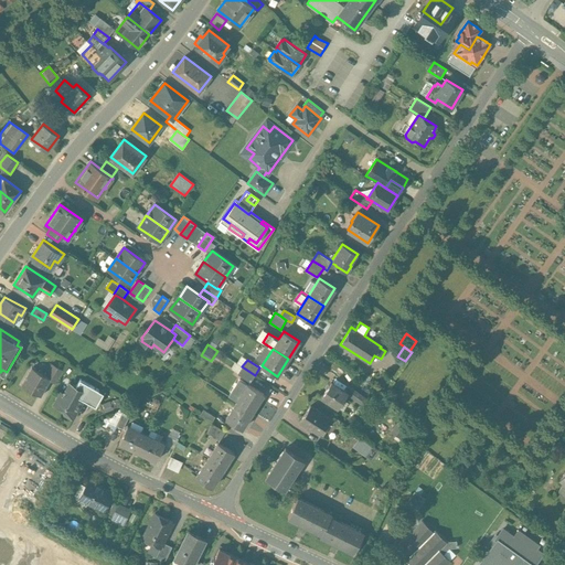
[(45,375),(32,368),(22,385),(41,396),(50,381),(51,379),(57,366),(52,364),(45,375)]
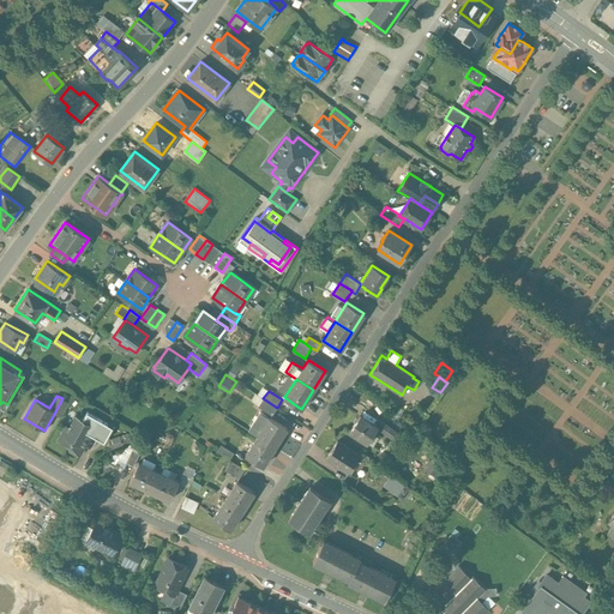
[(68,402),(62,398),(55,411),(54,414),(60,417),(68,402)]
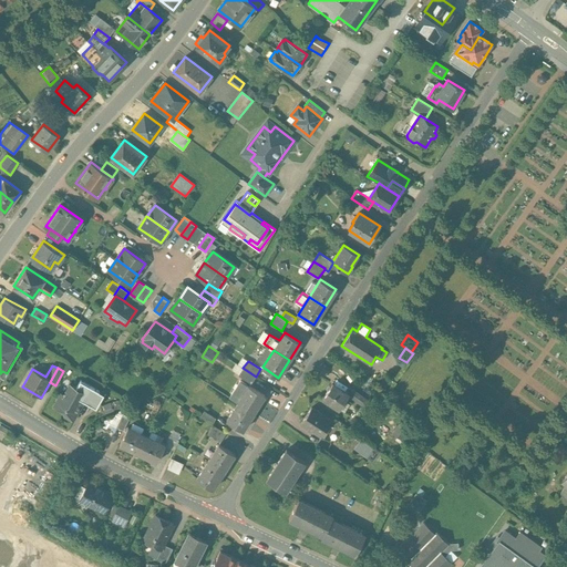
[(348,394),(332,383),(322,398),(339,409),(348,394)]
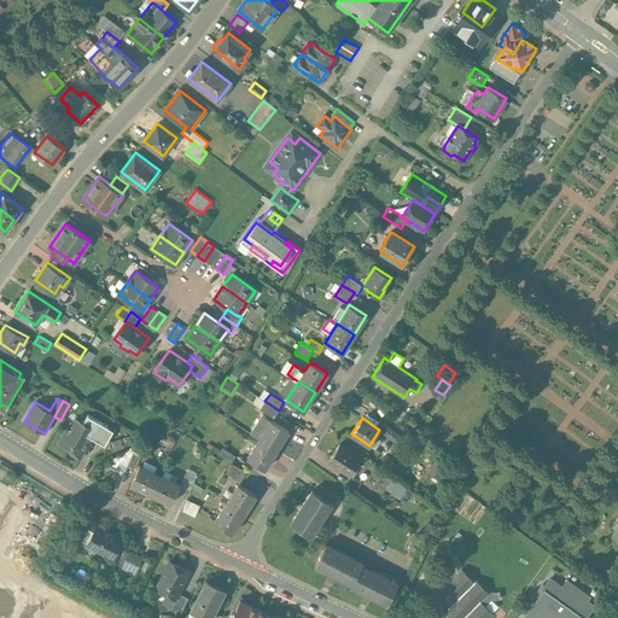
[(95,429),(77,419),(70,431),(68,429),(59,443),(69,448),(70,454),(77,458),(80,456),(91,437),(95,430),(95,429)]
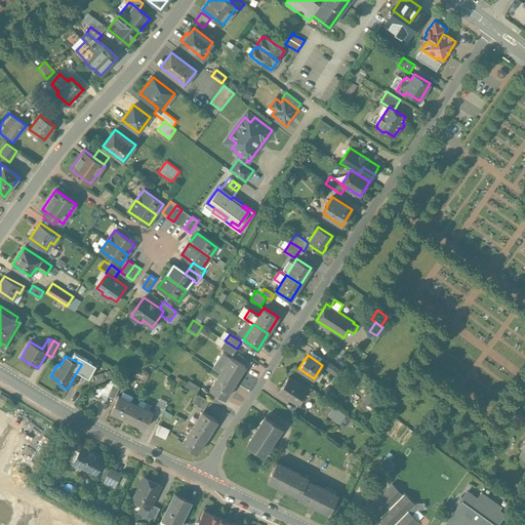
[(245,366),(231,356),(220,372),(235,382),(245,366)]
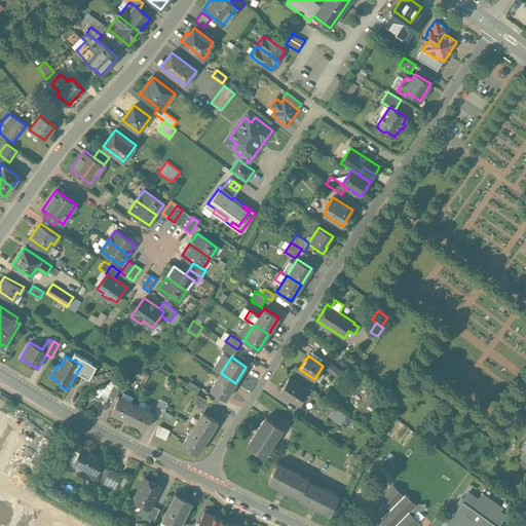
[(92,363),(84,359),(81,365),(81,366),(77,372),(84,376),(92,363)]
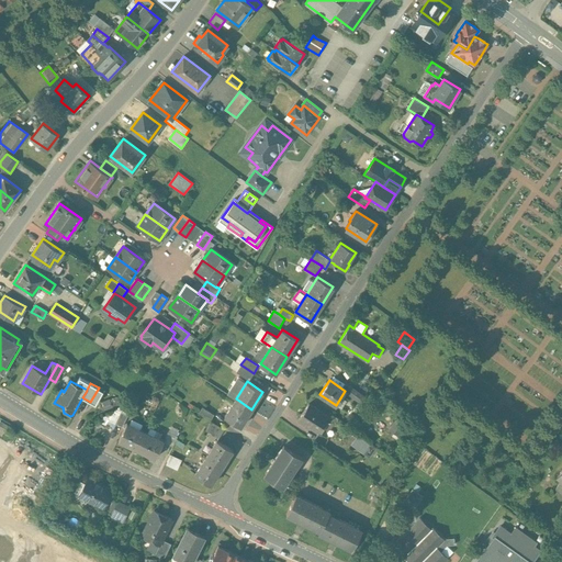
[(364,397),(352,388),(348,393),(361,403),(364,397)]
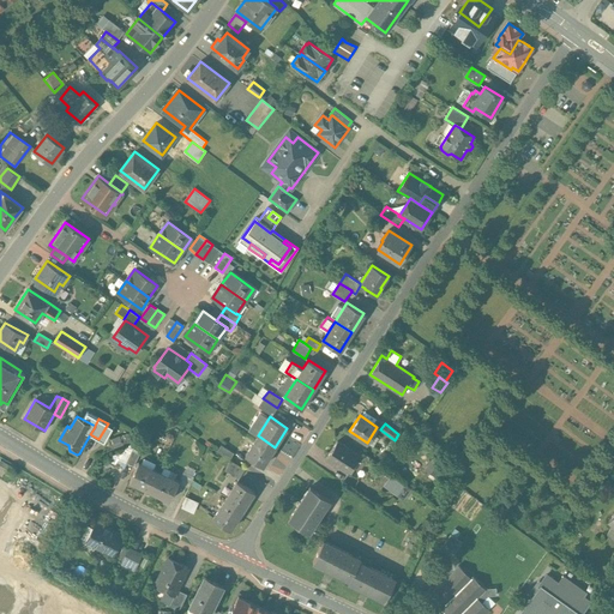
[(275,447),(258,435),(246,455),(263,465),(275,447)]
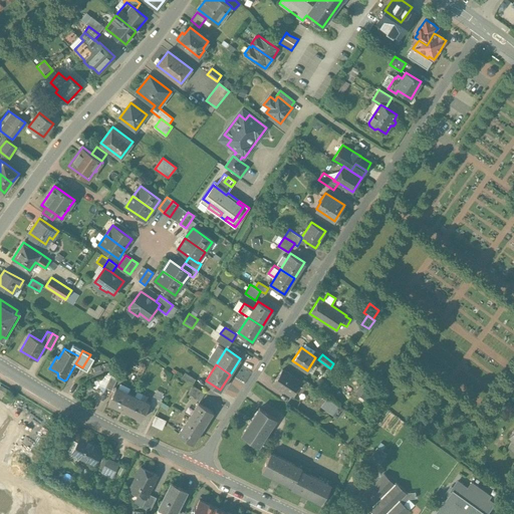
[(100,365),(93,368),(95,374),(102,371),(100,365)]
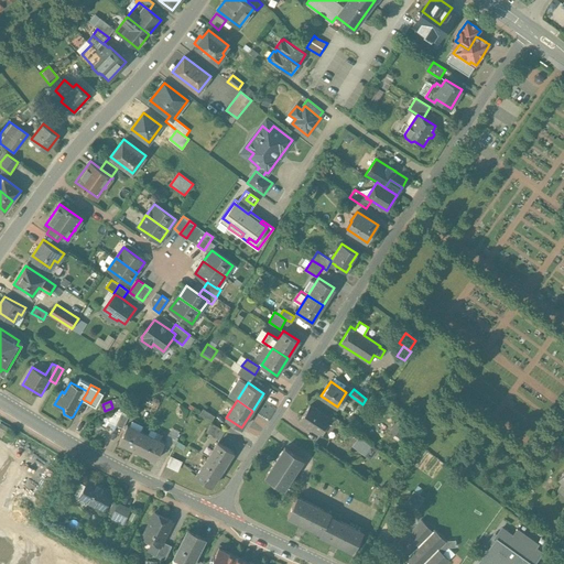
[(329,419),(310,405),(300,421),(306,425),(306,426),(312,430),(312,429),(320,434),(329,419)]
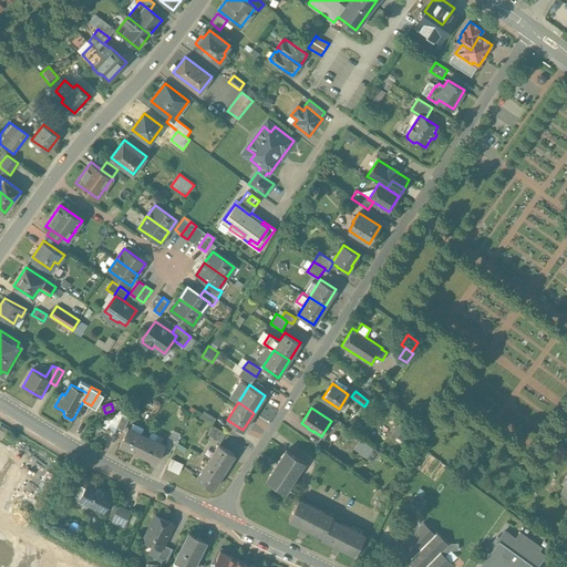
[(216,418),(205,411),(200,416),(213,424),(216,418)]
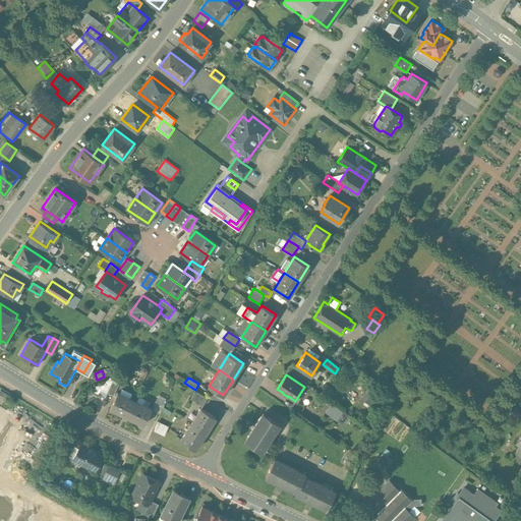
[(119,385),(112,382),(107,393),(114,396),(119,385)]
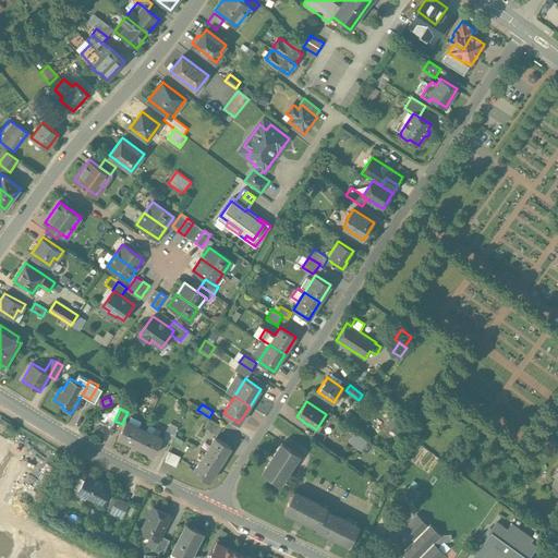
[(396,414),(387,426),(395,432),(403,420),(396,414)]
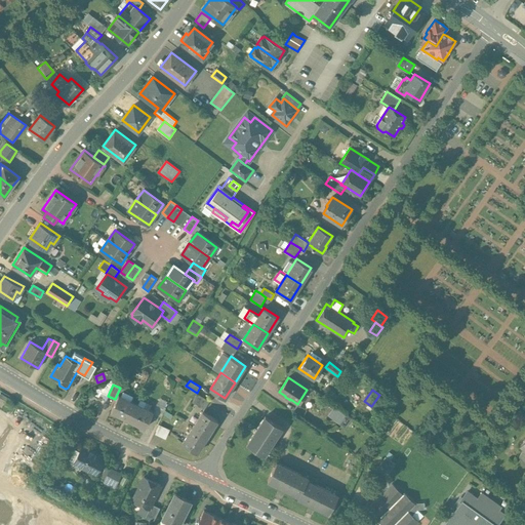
[(209,401),(197,394),(192,402),(204,409),(209,401)]
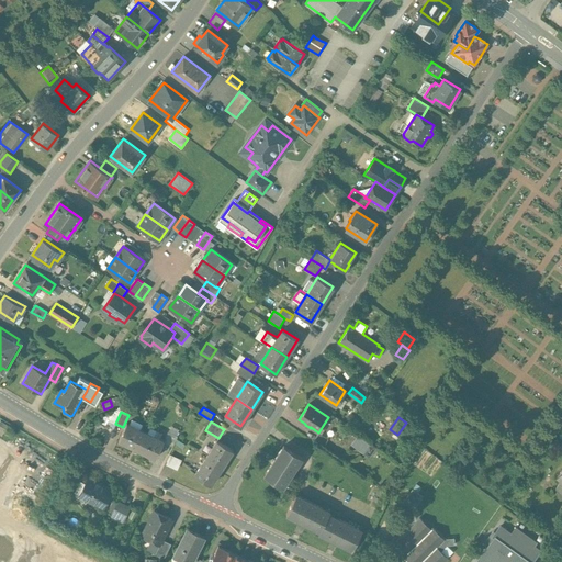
[(145,431),(126,423),(119,440),(137,449),(145,431)]
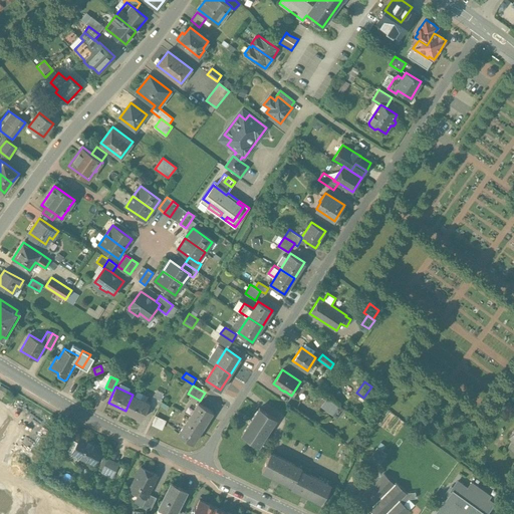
[(150,403),(133,395),(125,411),(143,419),(150,403)]
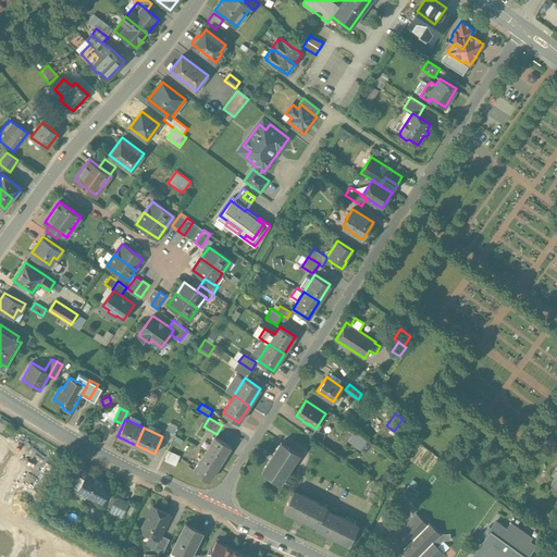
[(368,438),(356,430),(348,441),(360,449),(360,448),(368,438)]
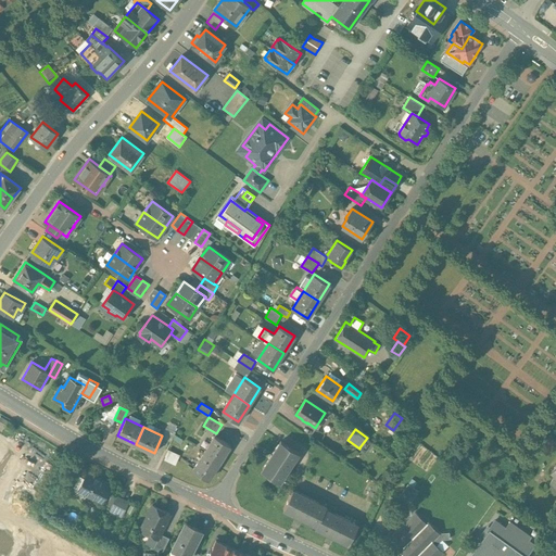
[(230,445),(214,436),(203,452),(219,463),(230,445)]
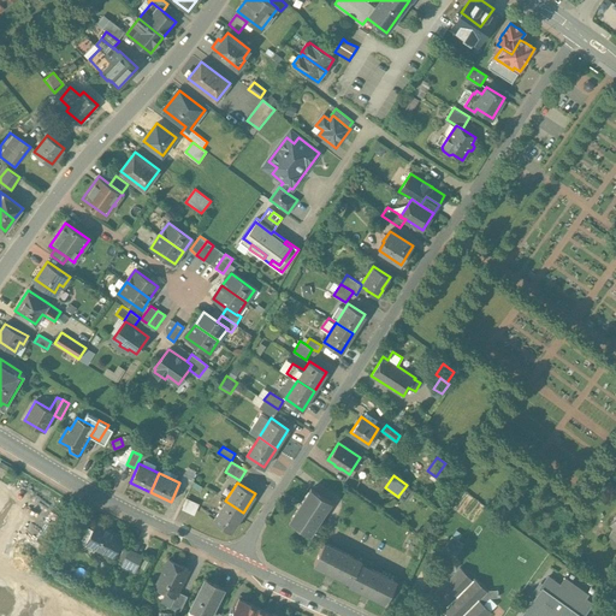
[(311,489),(289,521),(309,534),(331,502),(311,489)]
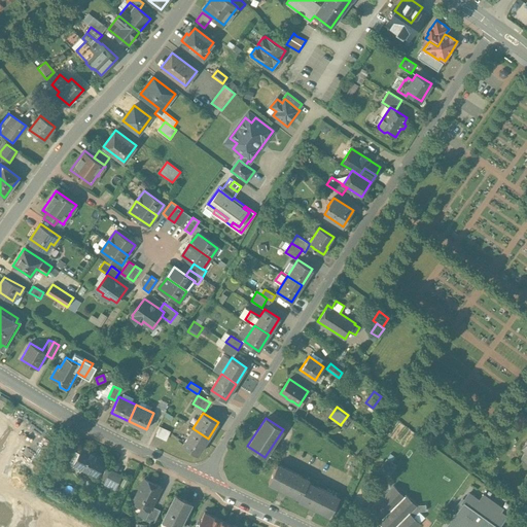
[(155,434),(167,440),(171,430),(160,425),(155,434)]
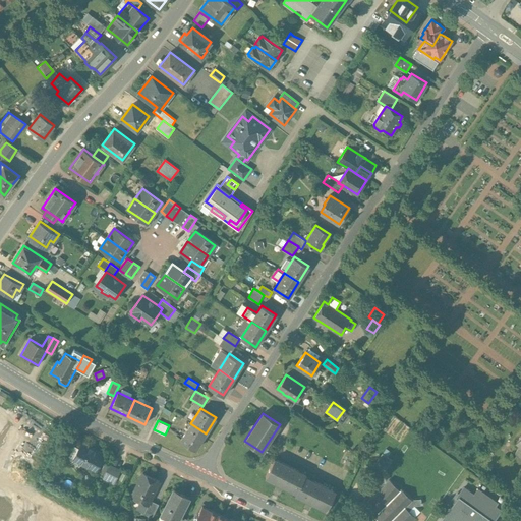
[(190,423),(180,440),(195,449),(206,433),(190,423)]
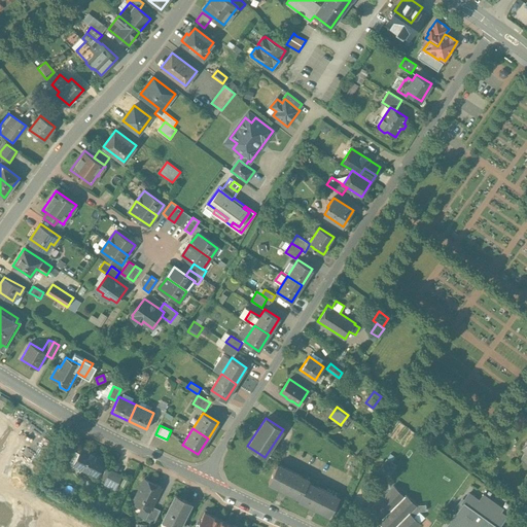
[(90,452),(81,448),(74,464),(97,476),(105,458),(90,451),(90,452)]
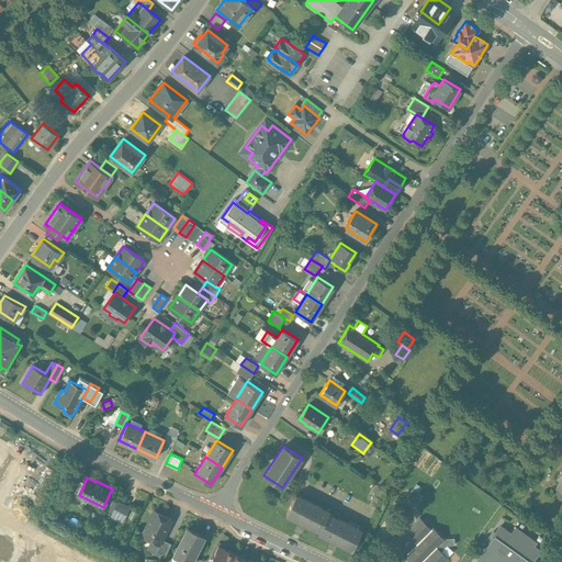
[(423,496),(413,489),(405,499),(416,507),(423,496)]
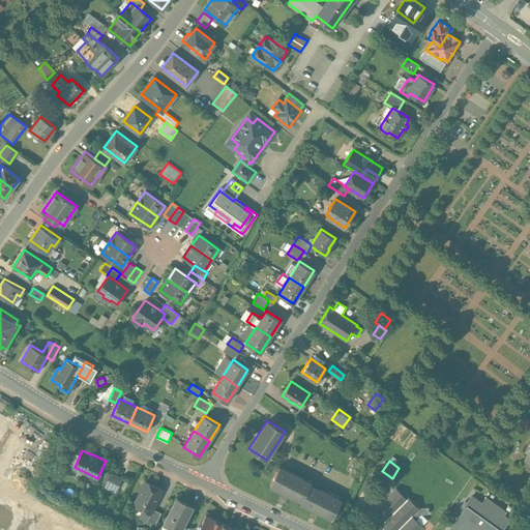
[(301,500),(311,483),(312,481),(280,466),(270,484),(301,500)]
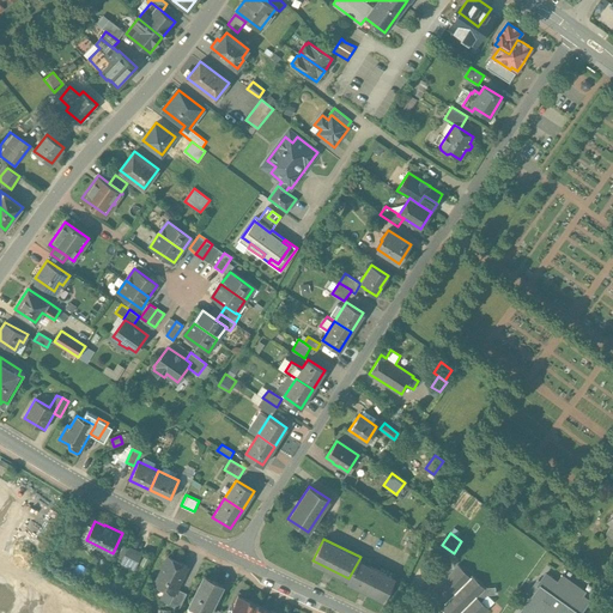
[(141,554),(129,548),(122,562),(135,568),(141,554)]
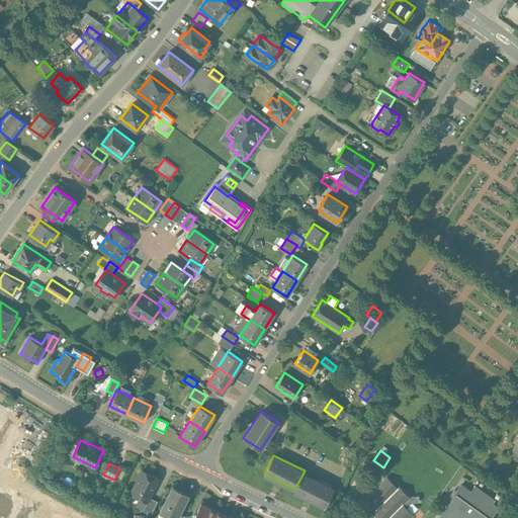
[(158,479),(142,470),(131,494),(147,501),(147,502),(150,497),(158,479)]
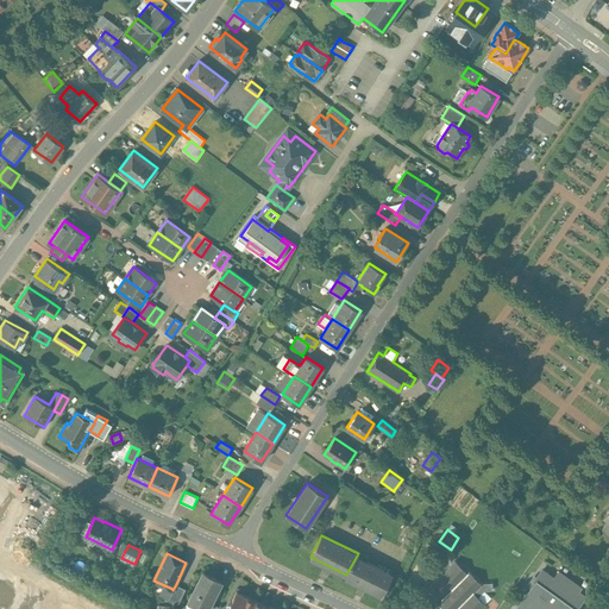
[(357,556),(346,575),(345,577),(382,596),(393,573),(357,556)]
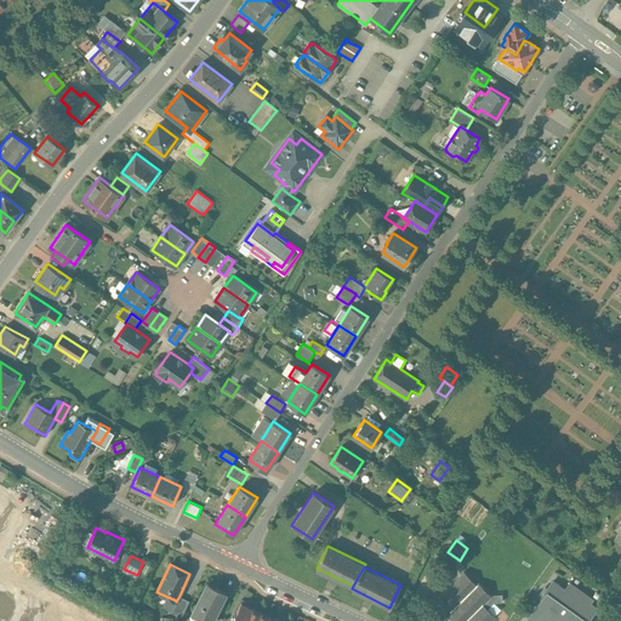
[(477,584),(463,571),(437,598),(450,610),(446,614),(454,620),(490,620),(495,616),(488,609),(494,602),(502,600),(502,594),(491,594),(478,582),(477,584)]
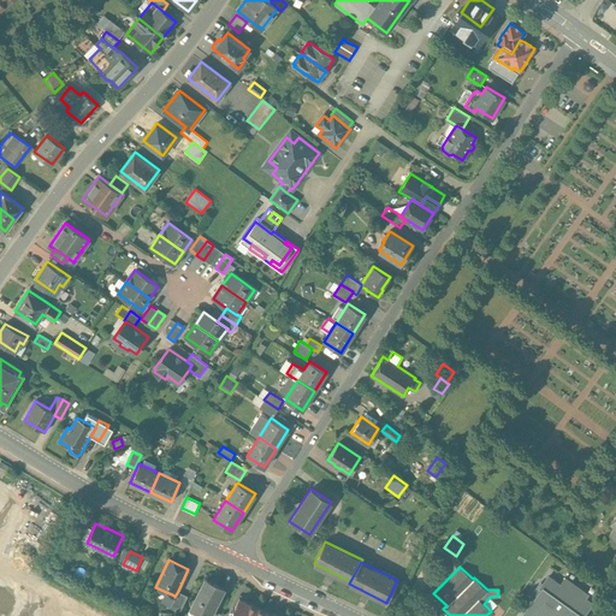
[(587,594),(566,579),(561,585),(549,576),(540,586),(543,587),(523,614),(526,615),(586,615),(584,614),(592,604),(585,598),(587,594)]
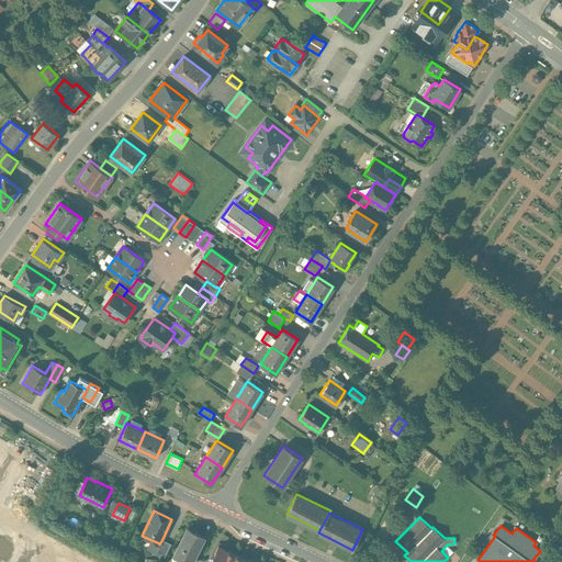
[(188,528),(173,555),(171,560),(176,561),(179,561),(181,559),(187,561),(190,561),(194,557),(204,536),(188,528)]
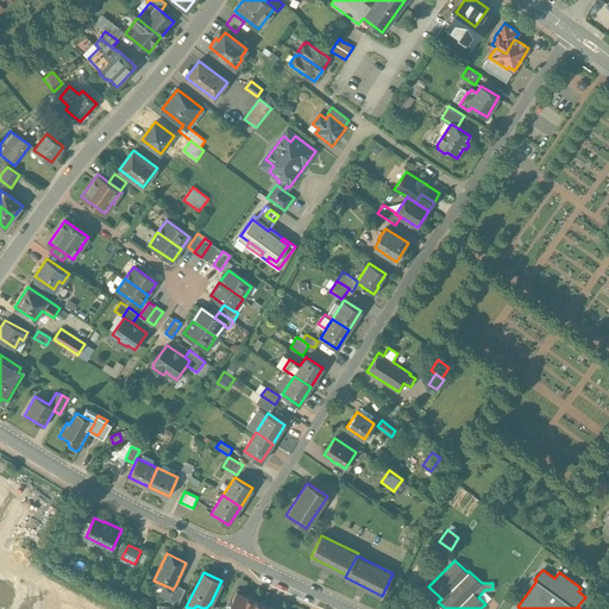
[(176,584),(173,590),(173,589),(167,600),(177,606),(186,589),(176,584)]
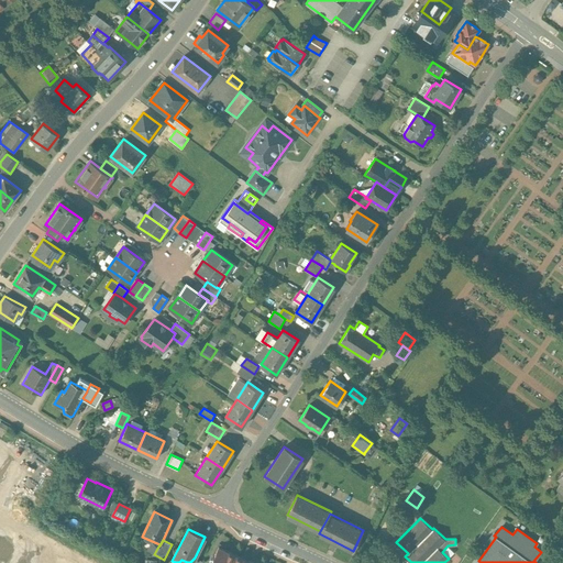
[(238,562),(241,558),(219,547),(213,556),(212,558),(213,558),(211,562),(211,561),(210,562),(211,562),(210,562),(238,562)]
